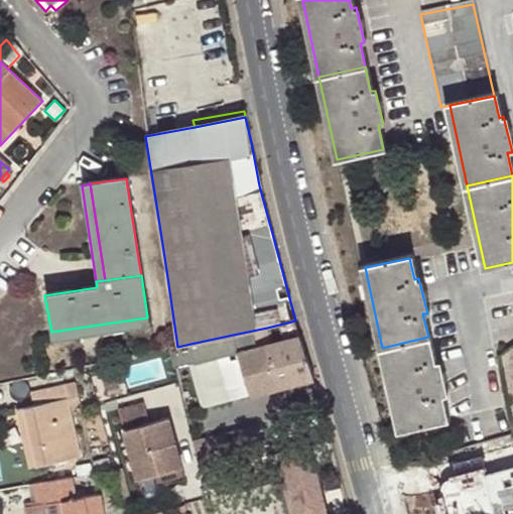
[(147,317),(51,332),(52,340),(148,325),(147,317)]
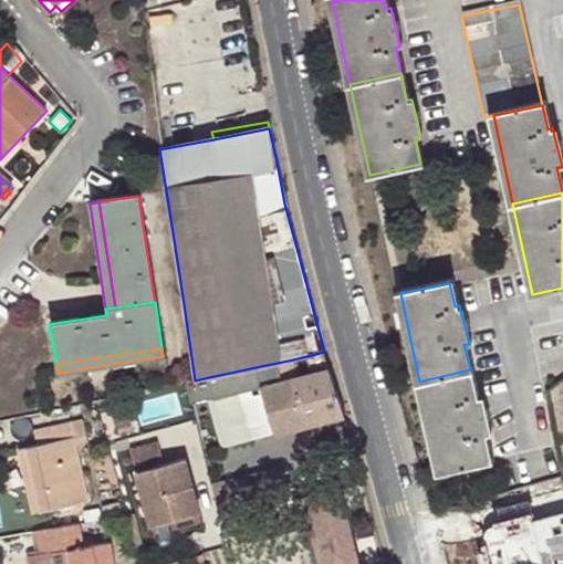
[(299,378),(293,359),(256,367),(209,377),(215,398),(262,387),(273,434),(343,414),(331,369),(329,369),(299,378)]
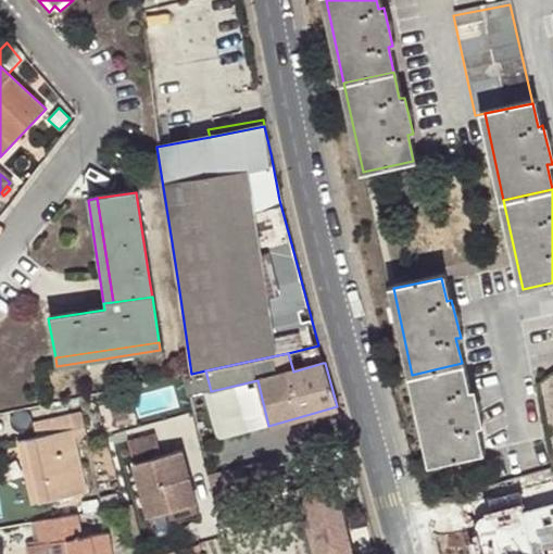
[(412,375),(431,464),(480,453),(475,427),(480,426),(473,389),(467,390),(462,363),(412,375)]
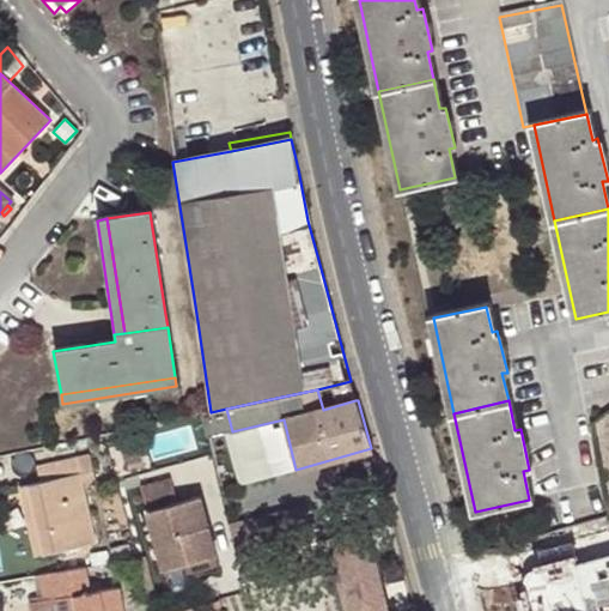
[(152,459),(198,451),(194,429),(148,437),(152,459)]
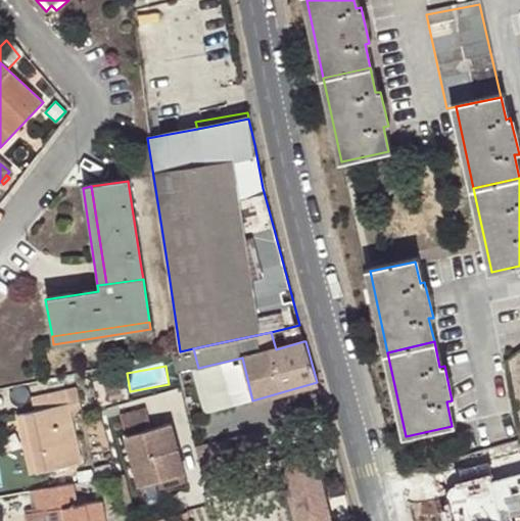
[(48,410),(30,414),(14,417),(28,476),(78,465),(66,414),(64,406),(76,404),(73,390),(45,397),(48,410)]
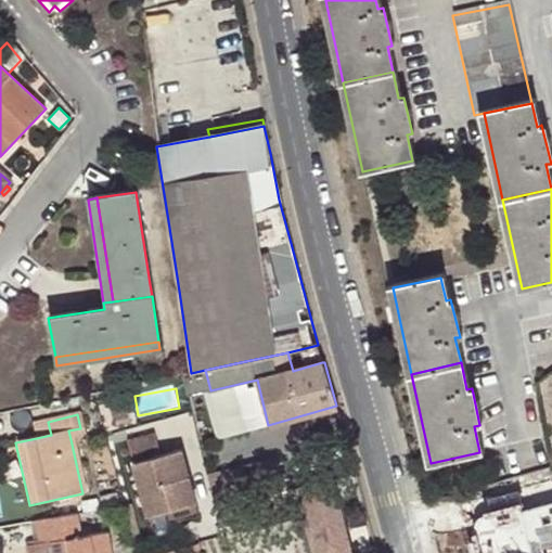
[(28,426),(31,439),(51,435),(48,422),(28,426)]
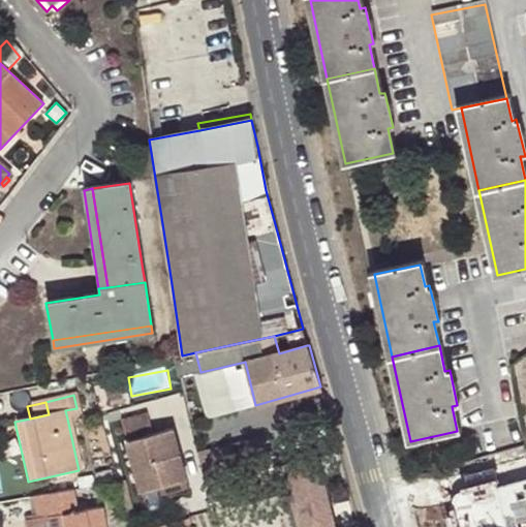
[(65,410),(67,419),(79,416),(76,408),(65,410)]
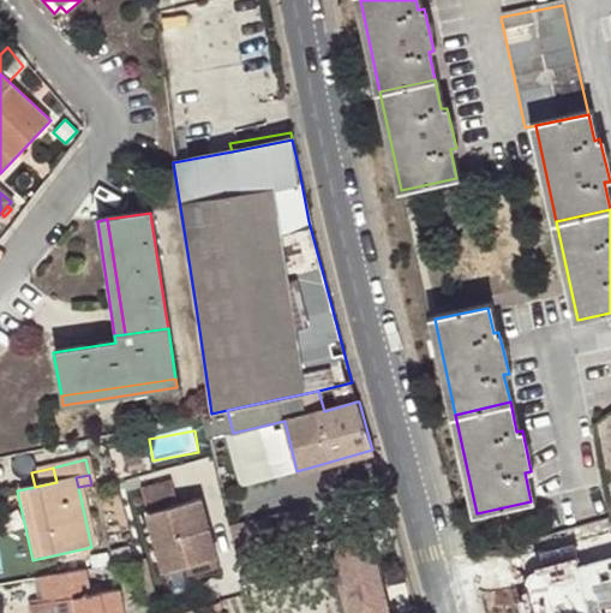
[(161,573),(181,569),(193,565),(197,577),(217,573),(198,501),(174,507),(168,482),(138,491),(161,573)]
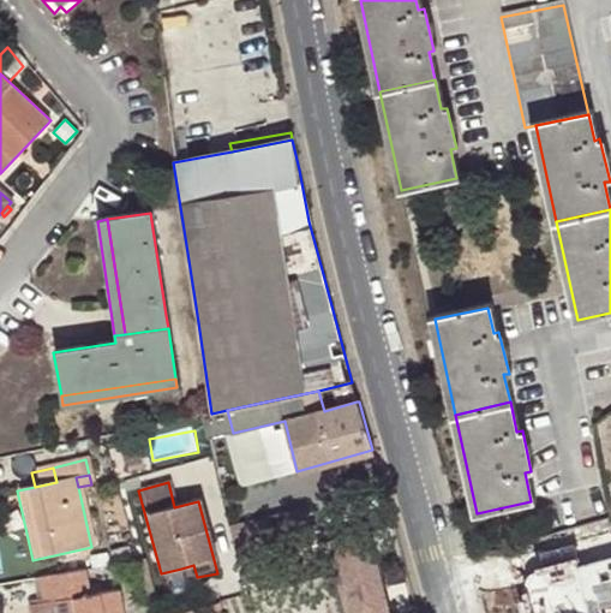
[(299,507),(265,516),(271,536),(273,536),(305,528),(299,507)]
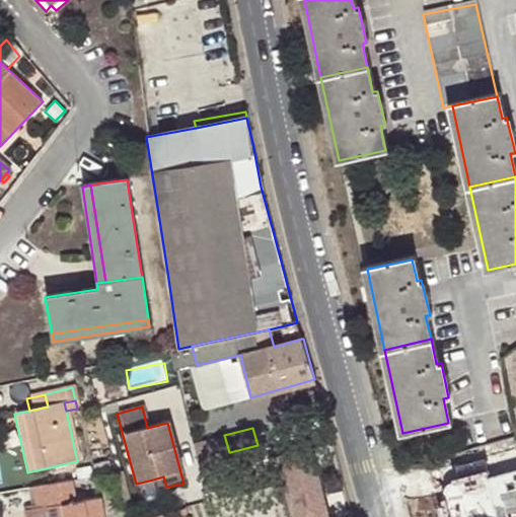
[(224,435),(190,443),(195,462),(207,458),(229,452),(224,435)]
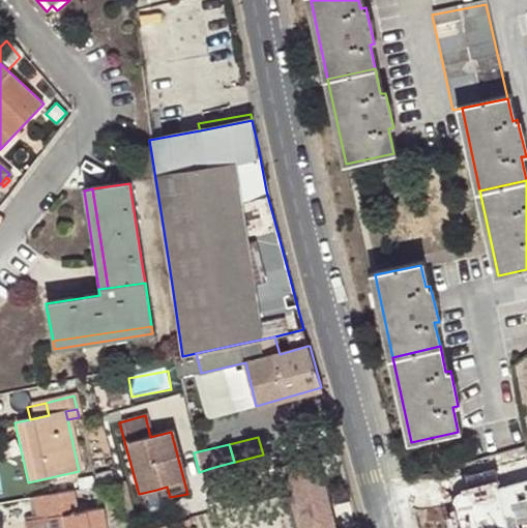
[(319,478),(313,458),(282,467),(297,527),(331,527),(326,506),(329,506),(322,478),(319,478)]
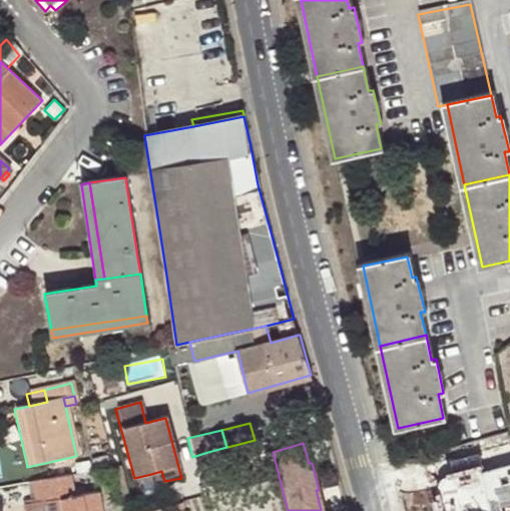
[(204,453),(208,468),(231,462),(230,458),(227,447),(226,447),(204,453)]
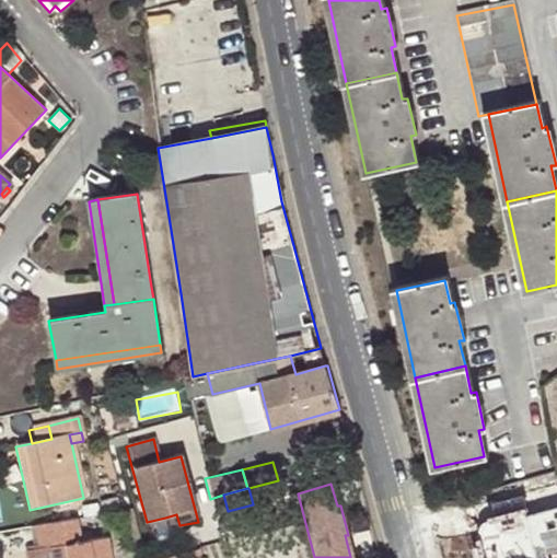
[(210,499),(215,515),(228,511),(223,495),(210,499)]
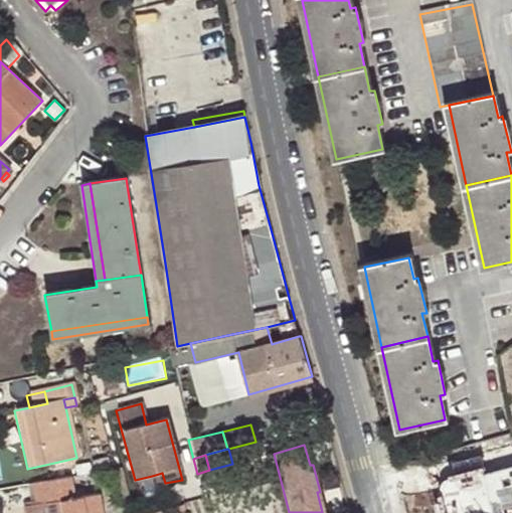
[(511,465),(431,487),(437,512),(501,512),(511,508),(511,465)]
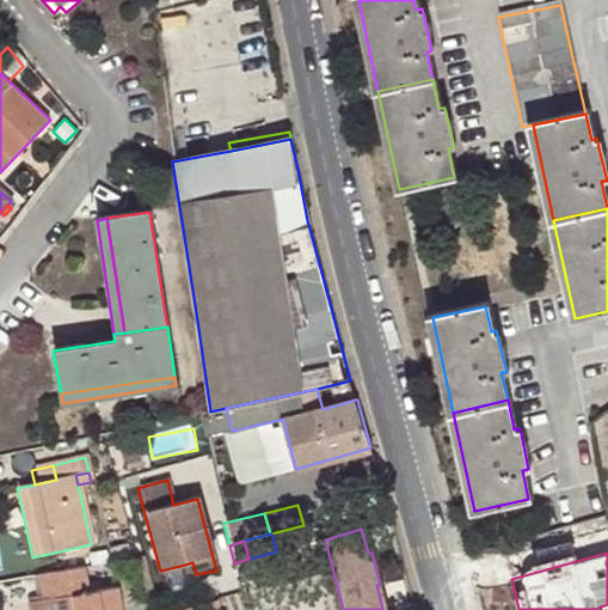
[(192,562),(180,566),(184,578),(196,574),(192,562)]
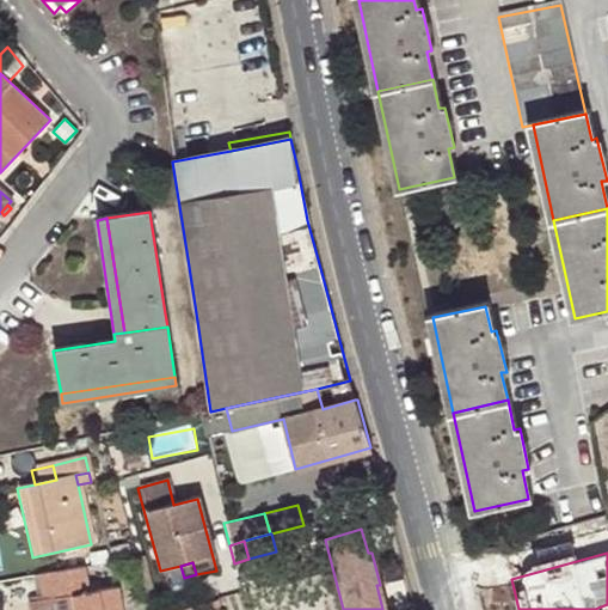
[(81,568),(37,577),(42,603),(47,602),(54,601),(55,609),(118,609),(114,575),(94,579),(96,591),(85,593),(83,580),(81,568)]
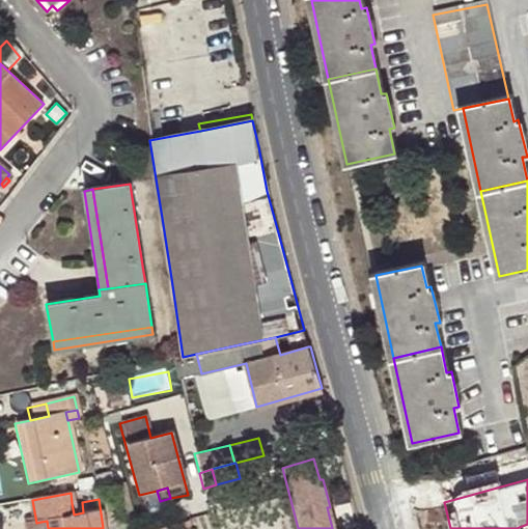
[(82,502),(72,503),(74,514),(83,512),(82,502)]
